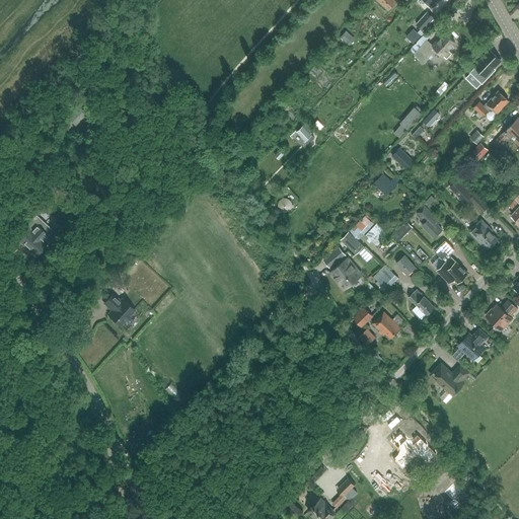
[(396,2),(394,0),(377,0),(388,10),(396,2)]
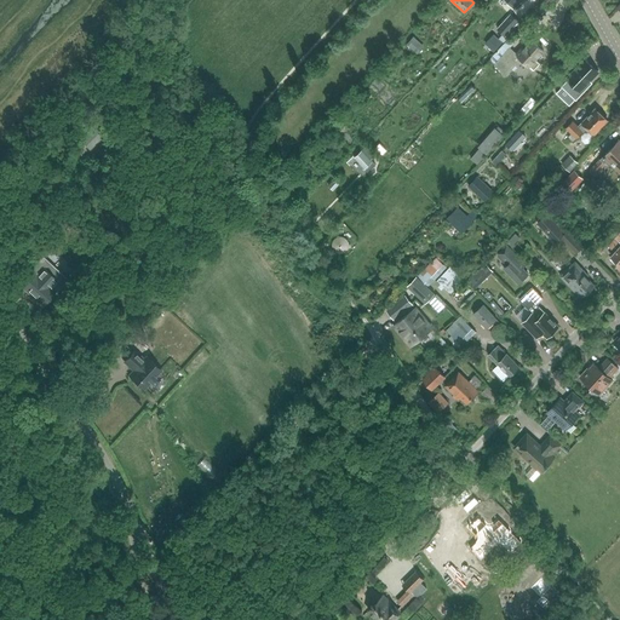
[(511,15),(498,29),(503,34),(507,39),(521,24),(511,15)]
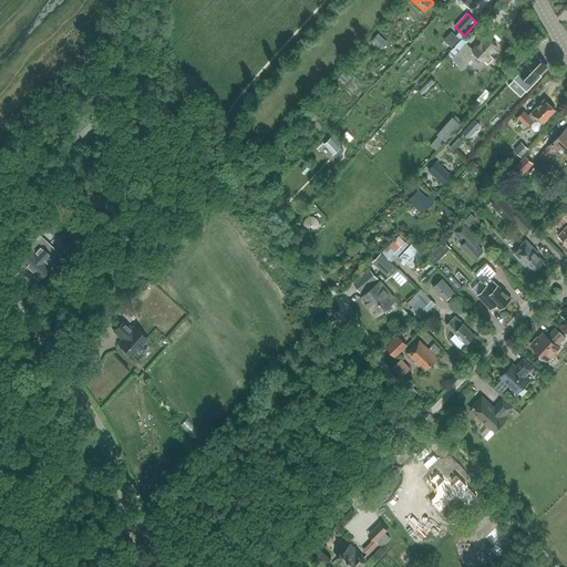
[(371,39),(381,49),(388,42),(378,32),(371,39)]
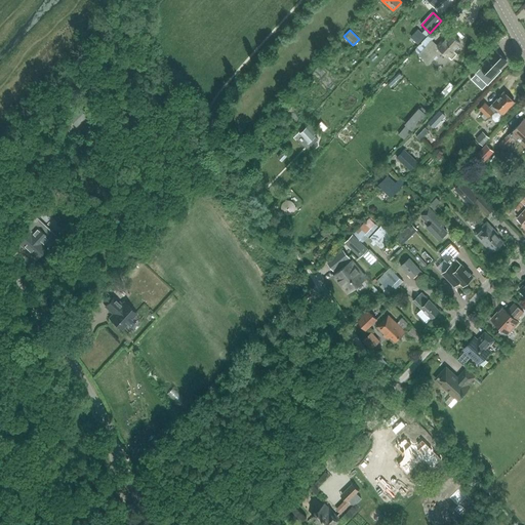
[(418,30),(411,38),(418,44),(426,36),(421,33),(418,30)]
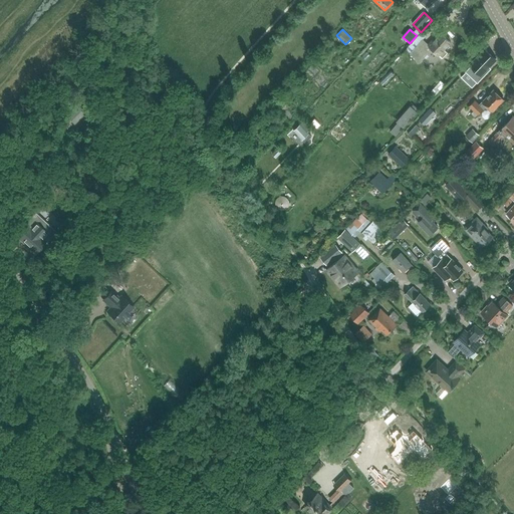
[(423,39),(410,54),(420,63),(428,54),(429,55),(433,50),(439,56),(440,55),(443,58),(448,52),(444,49),(451,42),(442,34),(435,40),(433,39),(428,44),(423,39)]
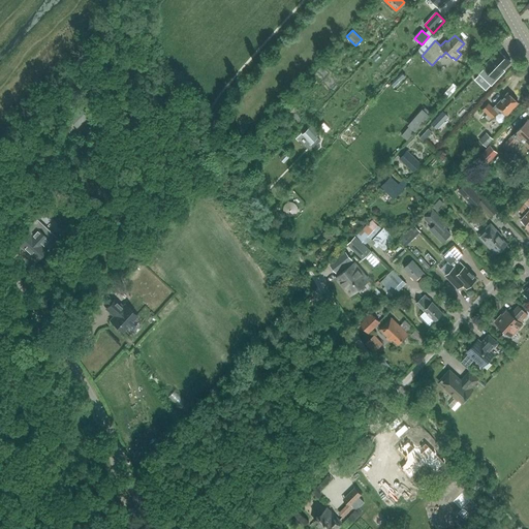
[(339,45),(334,51),(339,56),(344,50),(339,45)]
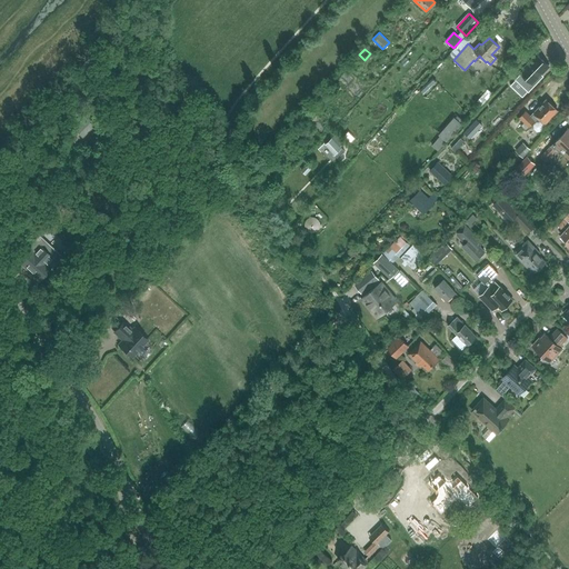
[(549,65),(537,55),(521,72),(521,73),(516,80),(529,91),(538,81),(536,80),(549,65)]
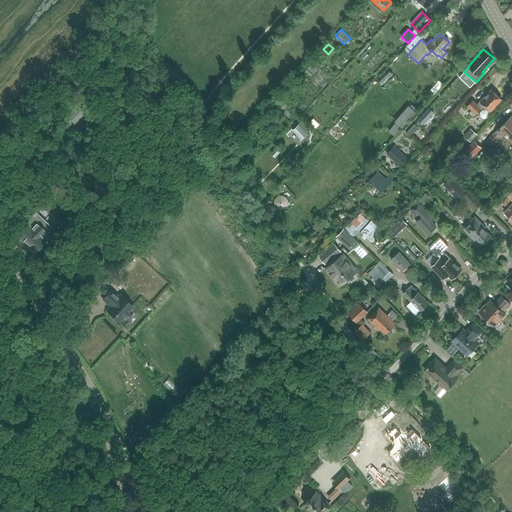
[(473,100),(467,106),(472,110),(469,113),(473,117),(476,114),(476,115),(480,110),(481,111),(480,112),(480,116),(483,118),(487,118),(489,116),(489,112),(490,111),(490,112),(501,99),(492,90),(478,105),(473,100)]
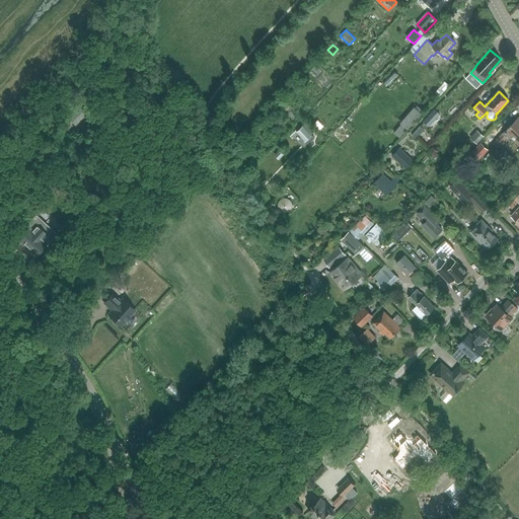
[(81,105),(68,119),(74,125),(87,112),(81,105)]
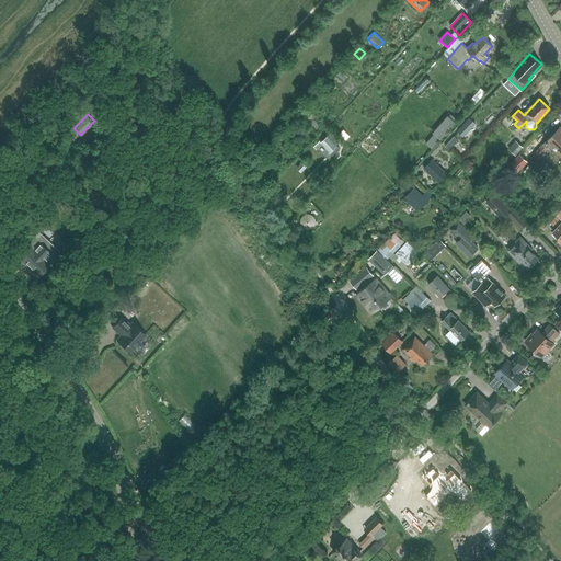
[(434,134),(426,142),(433,148),(441,139),(441,140),(456,123),(448,115),(447,116),(433,133),(434,134)]
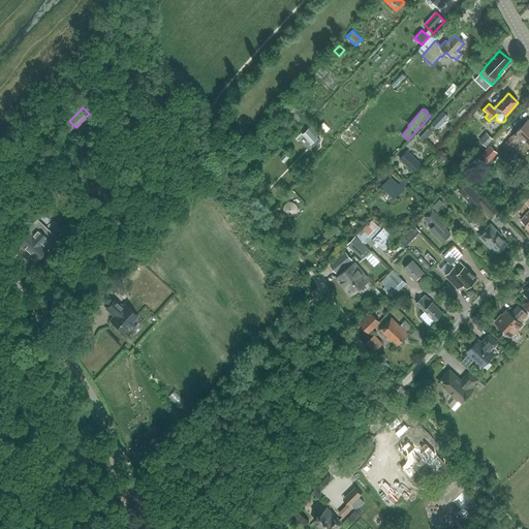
[(443,111),(432,123),(437,127),(448,116),(443,111)]
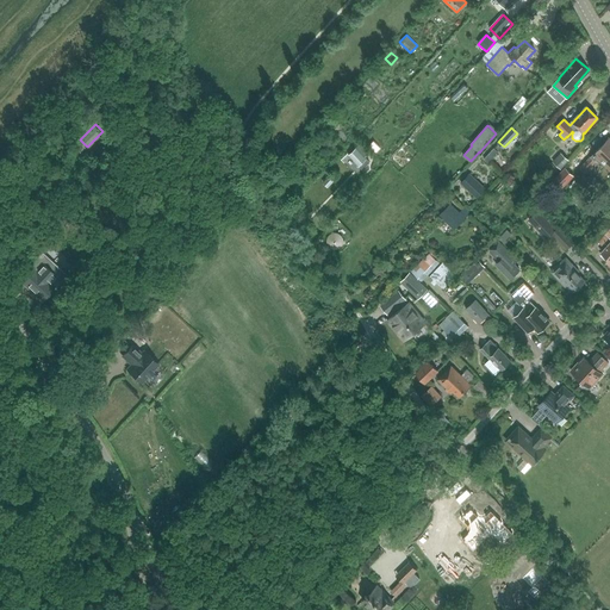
[(582,167),(579,169),(585,174),(597,162),(595,161),(597,159),(609,170),(609,139),(608,138),(592,154),(582,167)]
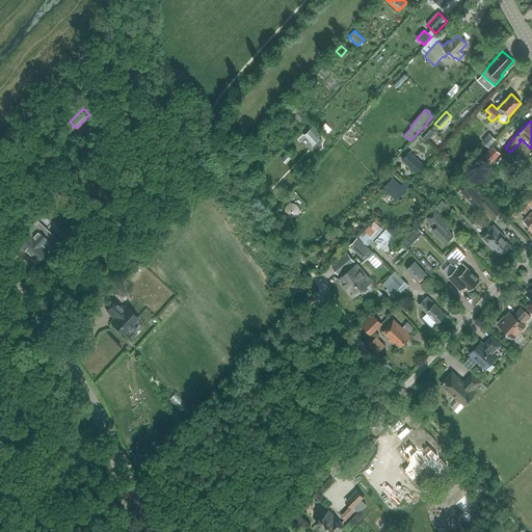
[(322,141),(317,136),(320,133),(314,127),(304,135),(313,144),(315,142),(318,145),(322,141)]
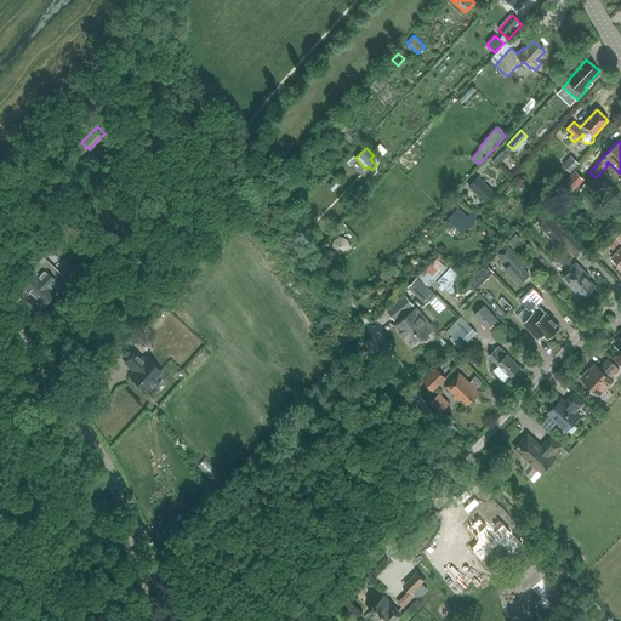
[(502,151),(493,163),(496,166),(507,155),(502,151)]
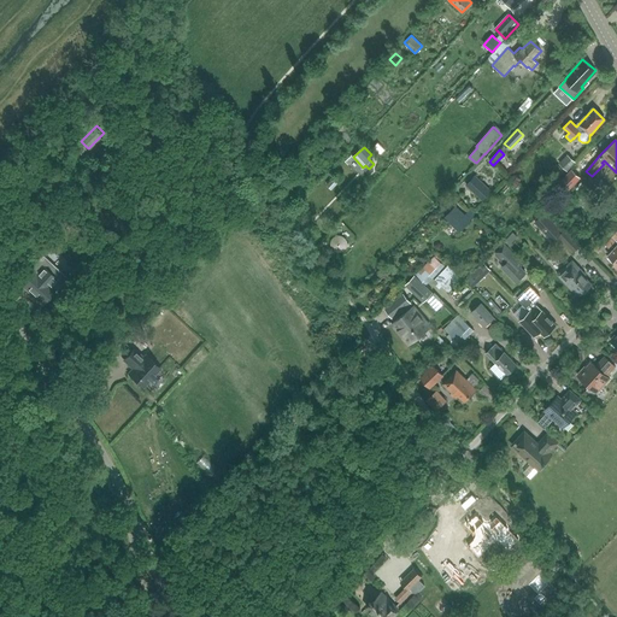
[(568,157),(560,165),(566,171),(575,163),(568,157)]
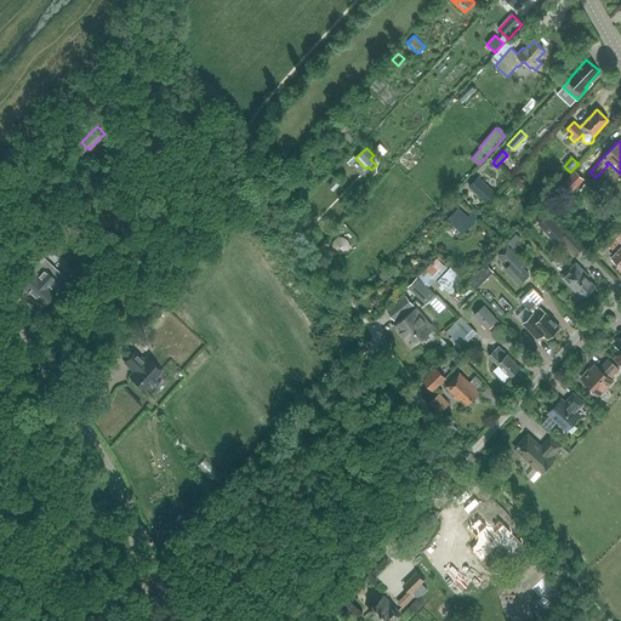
[(575,170),(564,182),(573,191),(585,180),(575,170)]
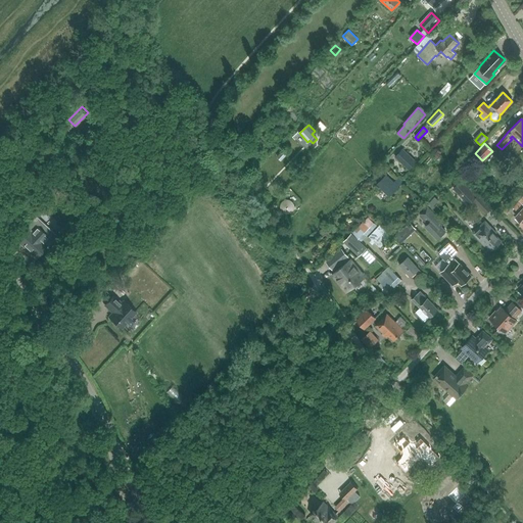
[(402,149),(395,156),(409,169),(416,161),(402,149)]
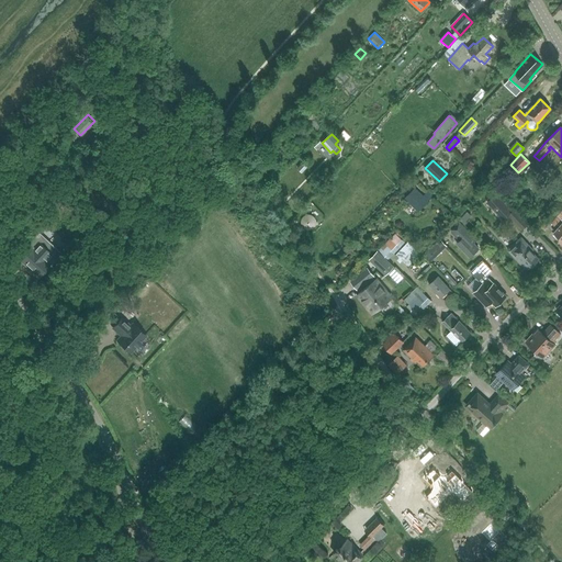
[(298,168),(302,172),(307,166),(303,161),(298,168)]
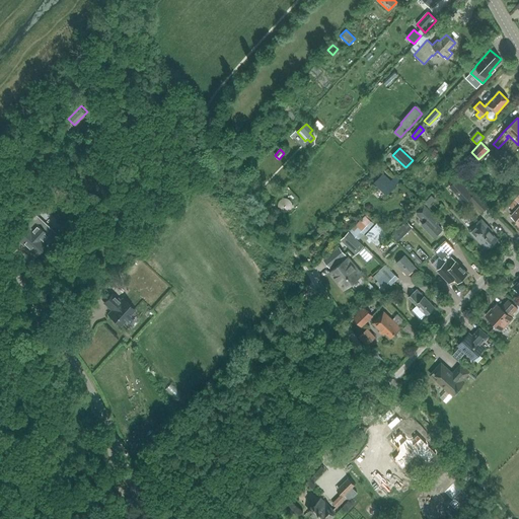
[(124,174),(133,181),(140,171),(131,165),(124,174)]
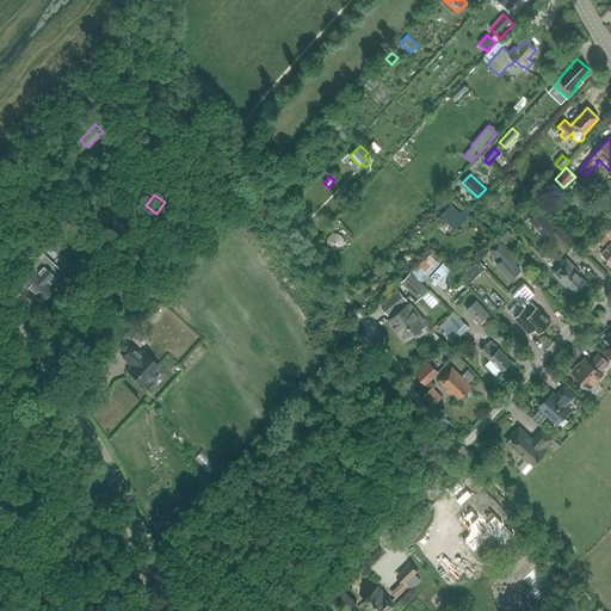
[(439,216),(455,230),(471,214),(466,208),(461,213),(451,204),(439,216)]
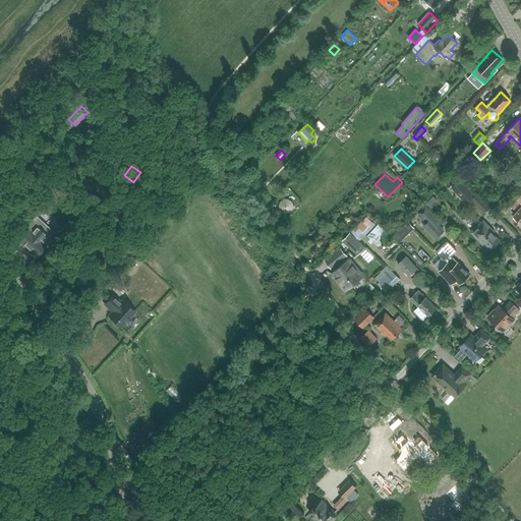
[(460,179),(452,187),(466,204),(471,198),(484,213),(489,208),(476,194),(475,195),(460,179)]
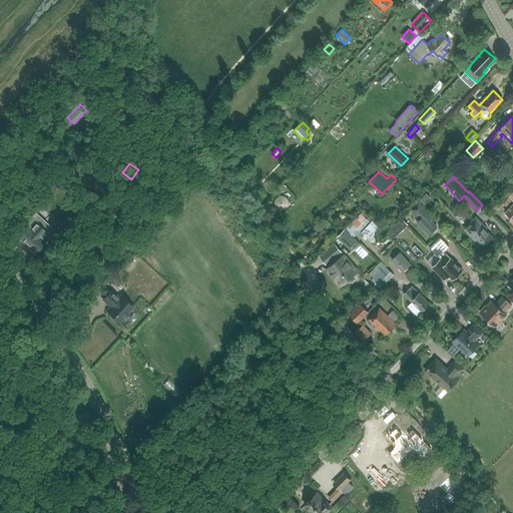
[(420,201),(424,204),(431,197),(426,193),(420,201)]
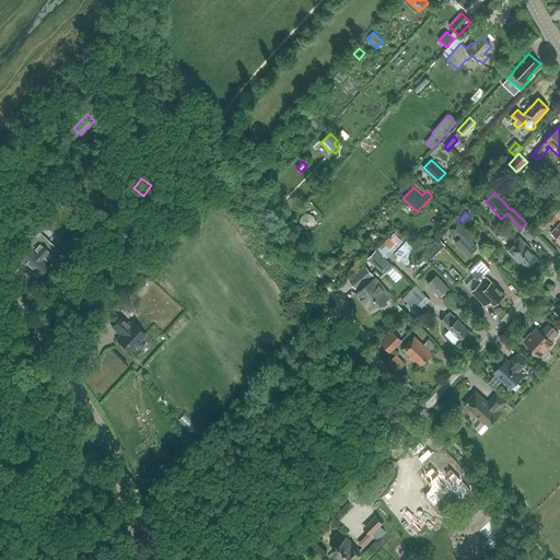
[(90,212),(81,222),(88,228),(96,218),(90,212)]
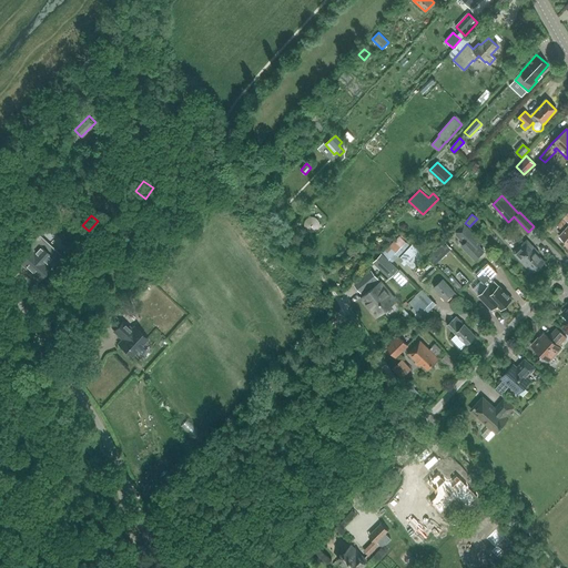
[(563,220),(557,225),(560,229),(566,222),(563,220)]
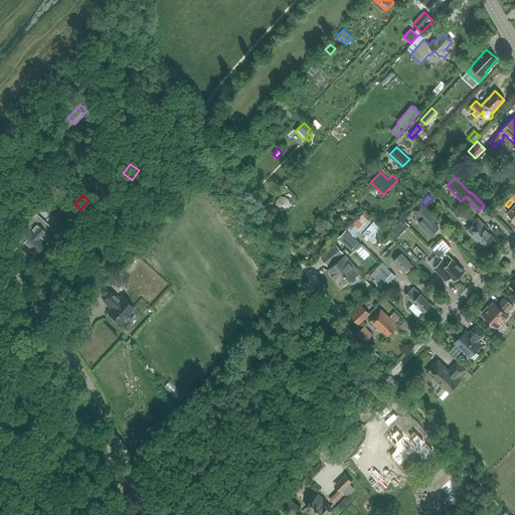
[(420,220),(418,222),(431,235),(439,227),(434,222),(436,220),(420,203),(412,211),(420,220)]
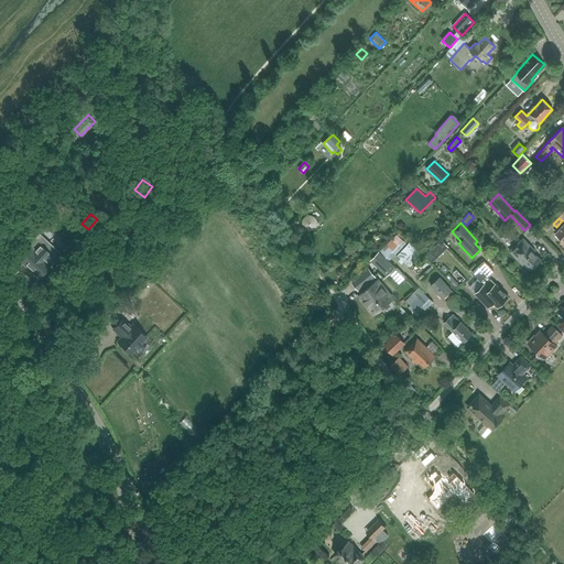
[(398,236),(381,252),(390,260),(407,243),(398,236)]
